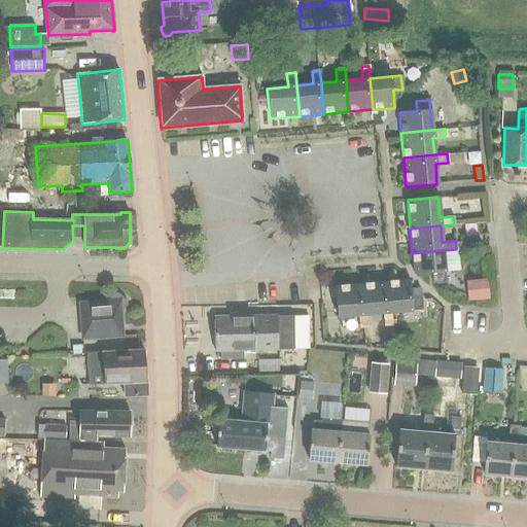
[(443,250),(412,253),(414,274),(431,272),(431,282),(446,281),(443,250)]
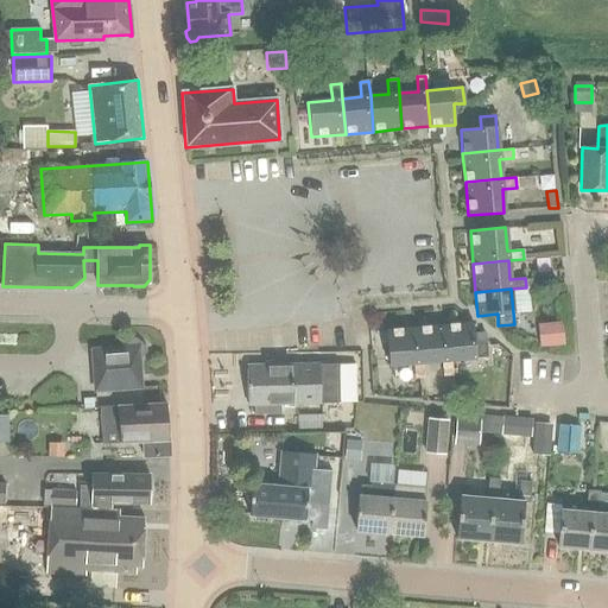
[(542,344),(565,342),(563,321),(539,322),(542,344)]
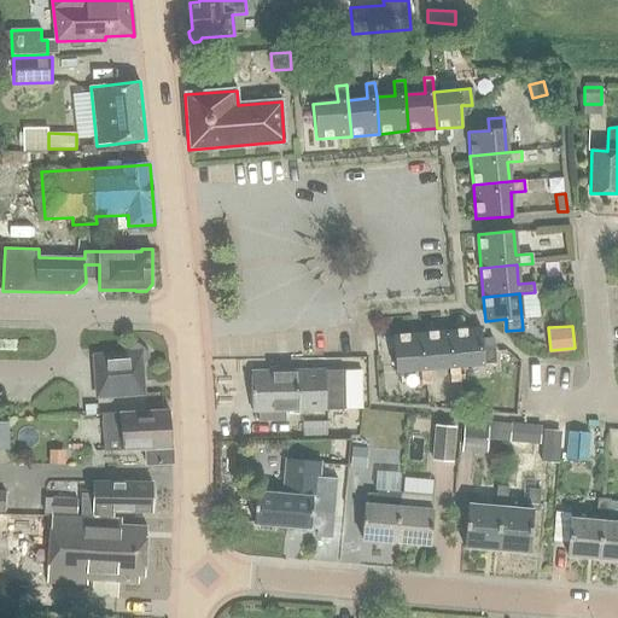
[(479,327),(454,330),(458,367),(494,363),(493,347),(481,348),(479,327)]
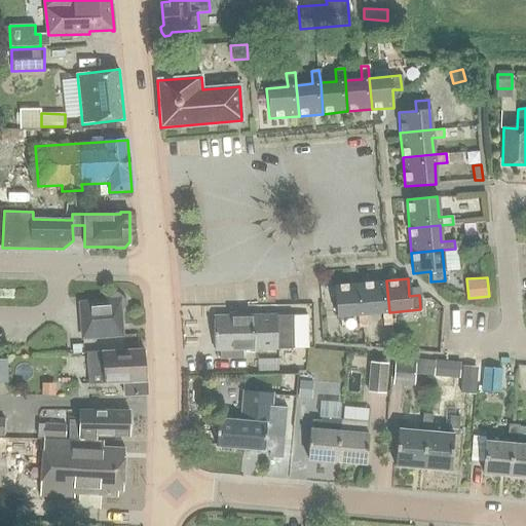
[(386,280),(363,283),(366,313),(381,312),(382,325),(390,325),(389,312),(386,280)]
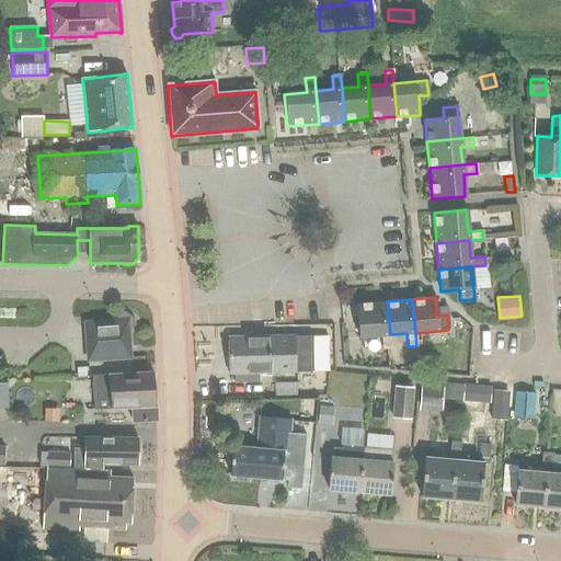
[(391,348),(390,334),(387,301),(356,304),(359,338),(362,338),(363,351),(382,350),(382,348),(391,348)]
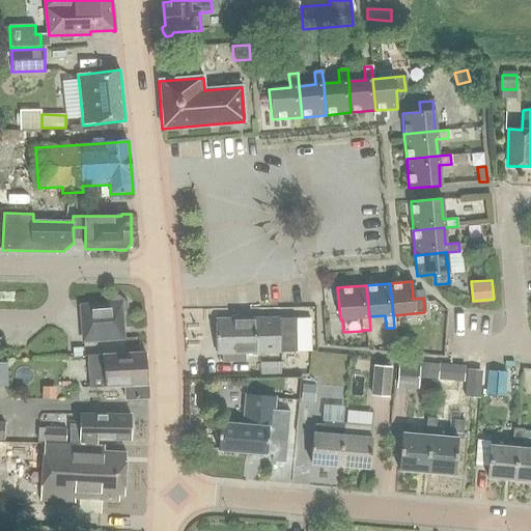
[(122,315),(130,308),(129,304),(119,297),(115,297),(109,305),(82,307),(85,341),(123,338),(122,315)]
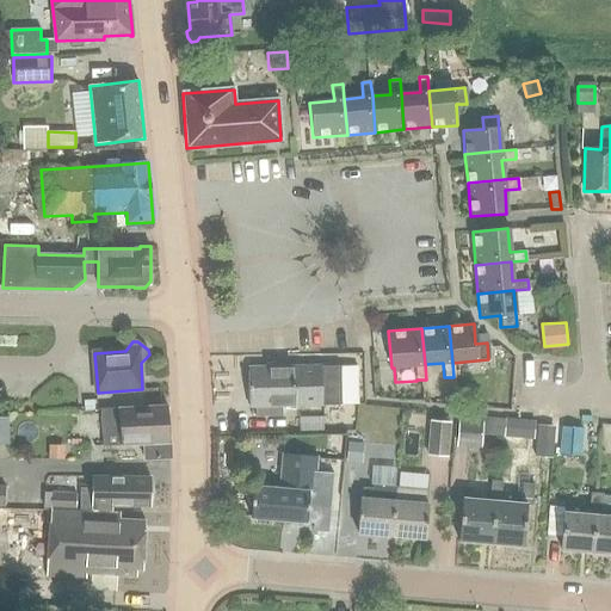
[(341,406),(340,368),(321,368),(248,370),(250,408),(254,408),(255,419),(281,419),(281,407),(322,406),(341,406)]
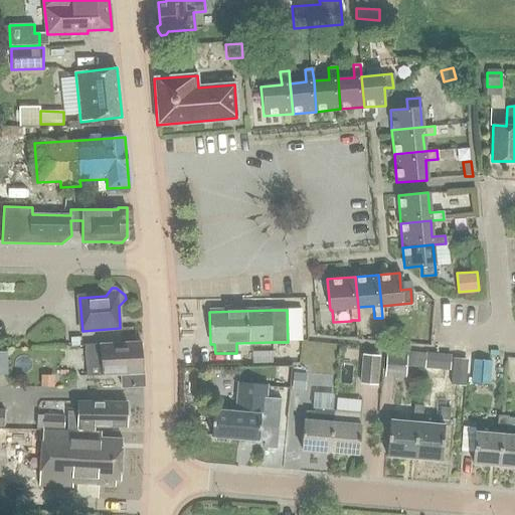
[(70,337),(71,347),(80,346),(79,337),(70,337)]
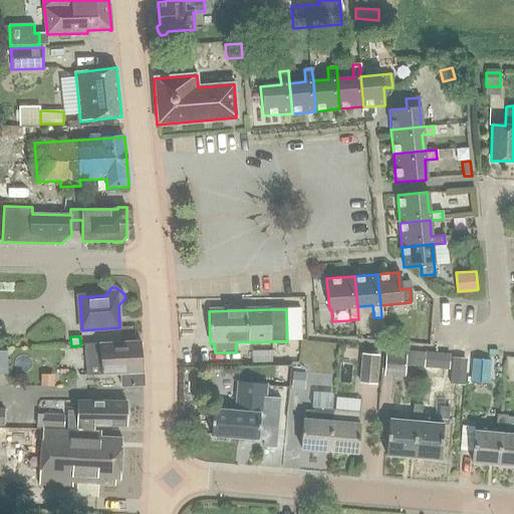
[(122,387),(145,386),(143,343),(86,345),(87,375),(122,374),(122,387)]
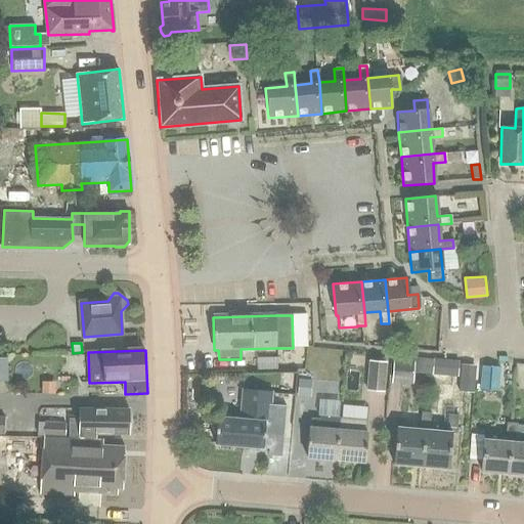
[(416,357),(415,373),(432,374),(433,358),(416,357)]
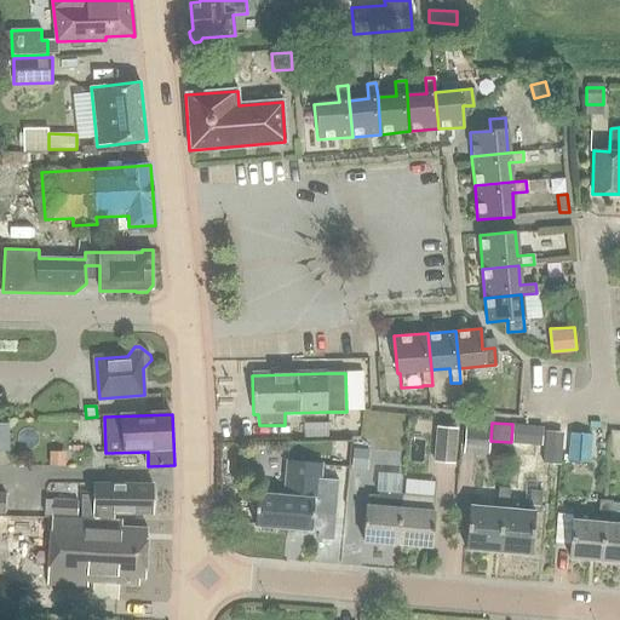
[(466,426),(465,455),(489,455),(491,428),(466,426)]
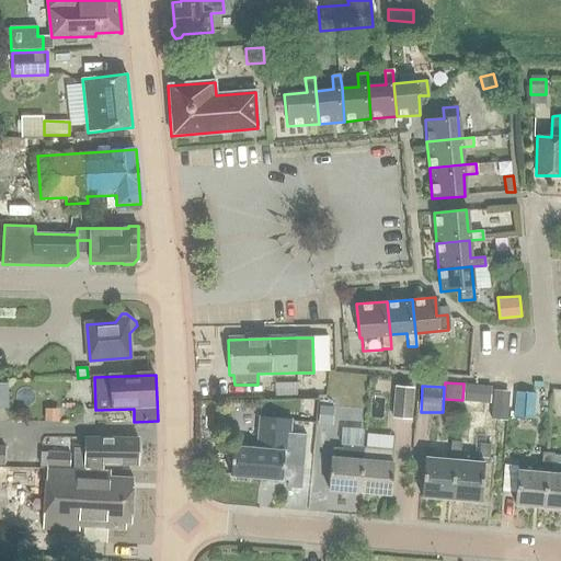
[(412,388),(396,387),(395,415),(410,416),(412,388)]
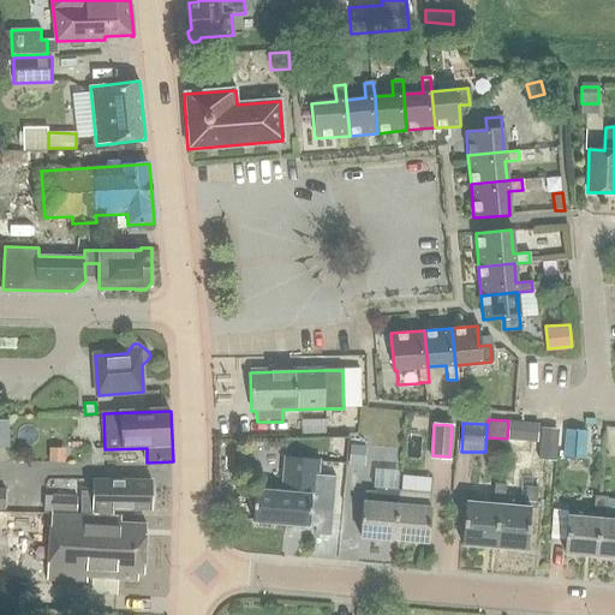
[(539,429),(537,460),(556,461),(559,430),(539,429)]
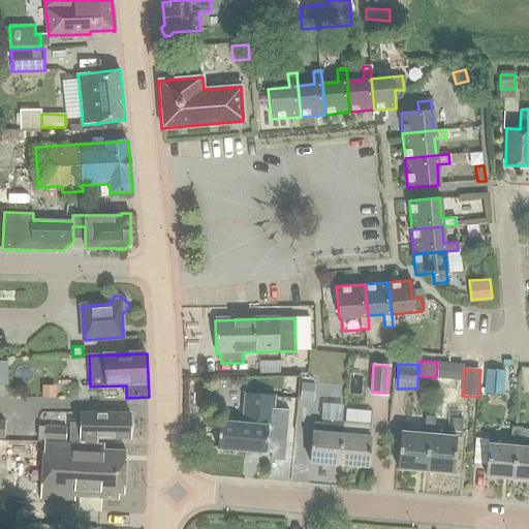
[(486,370),(485,395),(503,396),(504,371),(486,370)]
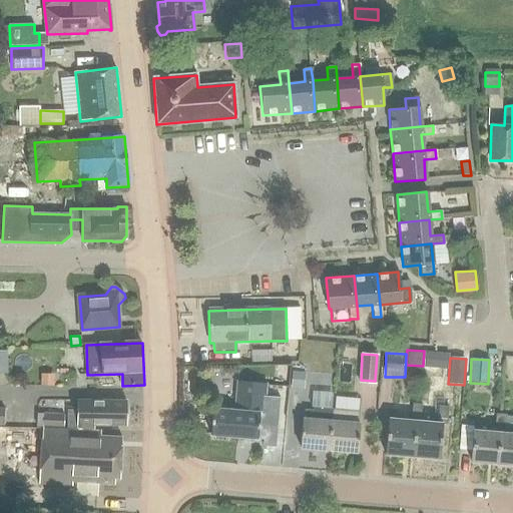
[(293,372),(292,388),(304,389),(305,372),(293,372)]
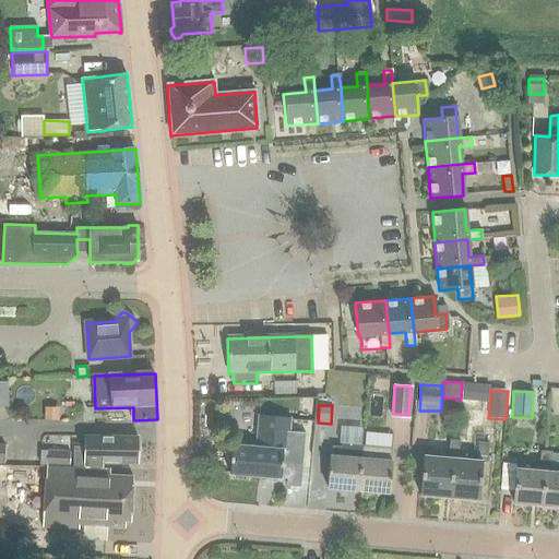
[(232,445),(229,474),(281,478),(281,475),(287,475),(288,466),(302,467),(305,433),(288,432),(289,418),(259,415),(256,448),(232,445)]
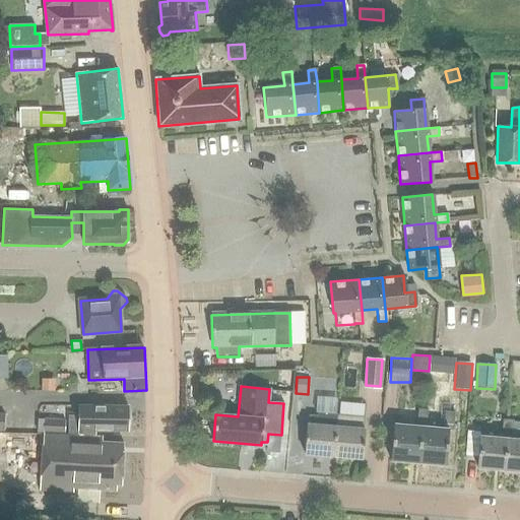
[(307,426),(304,453),(333,456),(335,428),(335,418),(337,398),(317,396),(316,412),(318,412),(317,417),(309,416),(308,426),(307,426)]
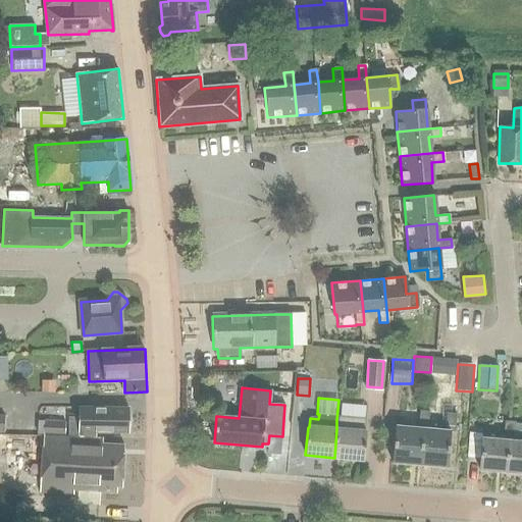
[(444,404),(441,424),(446,424),(447,413),(451,414),(452,405),(444,404)]
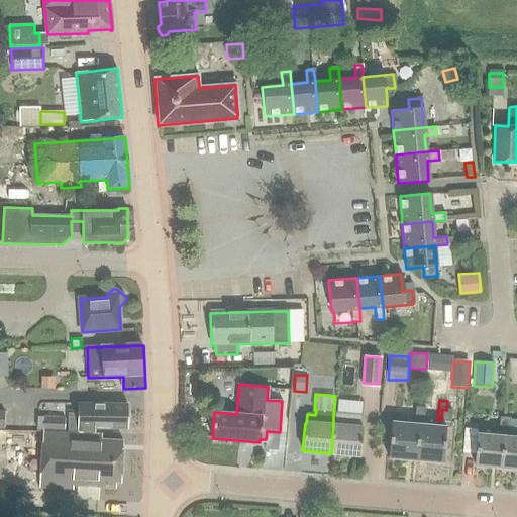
[(127,429),(127,406),(80,405),(80,415),(70,415),(70,431),(95,432),(95,428),(127,429)]
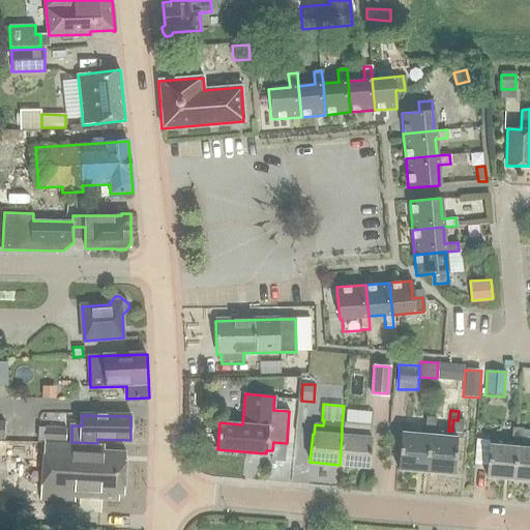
[(402,433),(398,469),(427,472),(430,435),(434,436),(436,418),(425,417),(424,435),(402,433)]
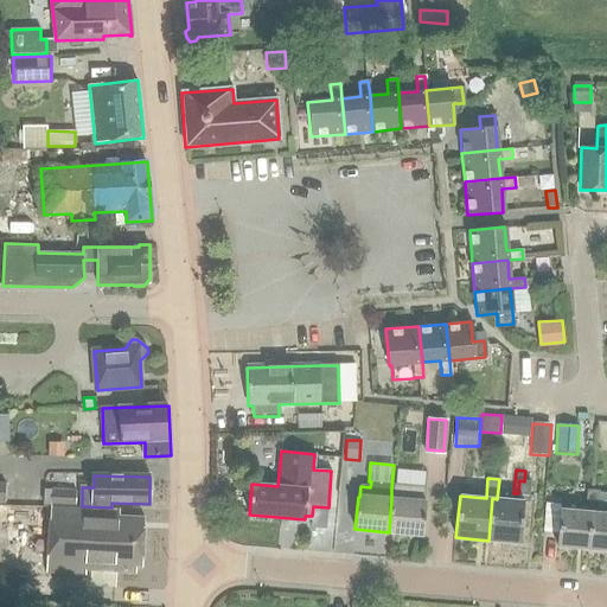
[(492,498),(489,541),(521,543),(524,502),(529,502),(531,481),(524,481),(519,480),(518,493),(518,500),(497,499),(492,498)]
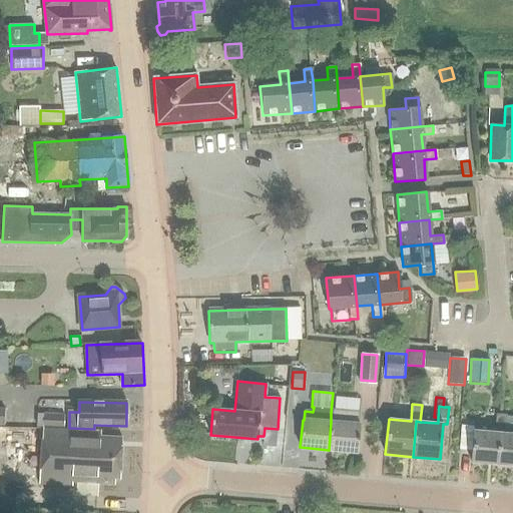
[(331,422),(329,450),(358,452),(360,424),(359,424),(359,415),(341,414),(331,413),(331,422)]
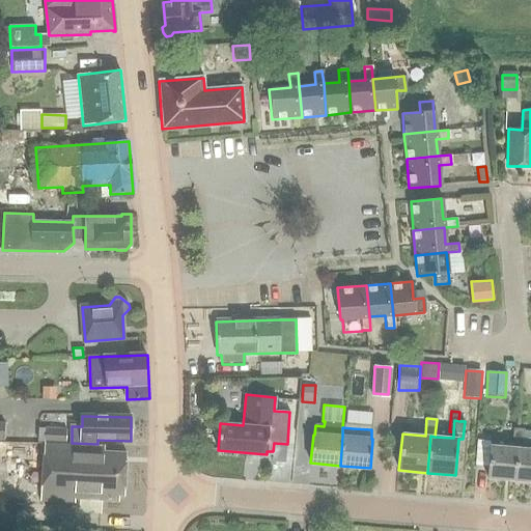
[(491,445),(487,478),(514,481),(518,447),(523,448),(525,429),(514,429),(512,447),(491,445)]
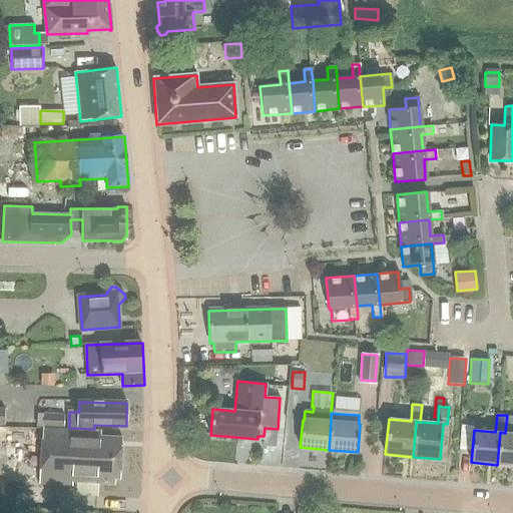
[(65,429),(65,417),(38,416),(38,428),(65,429)]
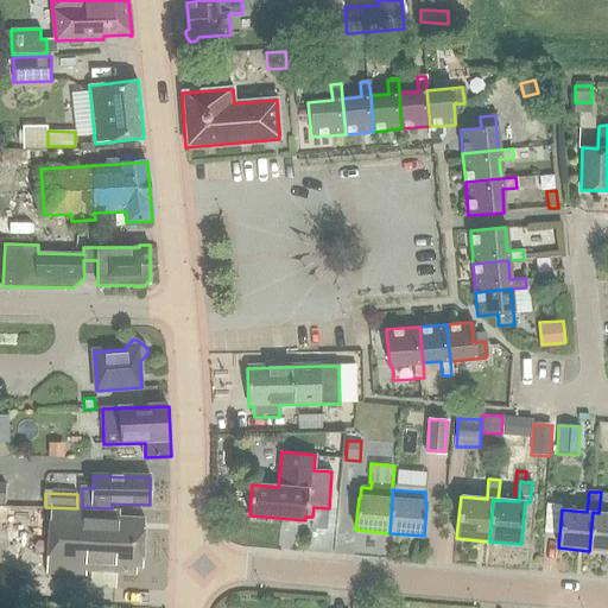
[(143,567),(146,519),(120,518),(120,513),(50,510),(46,576),(88,577),(88,571),(135,574),(137,567),(143,567)]
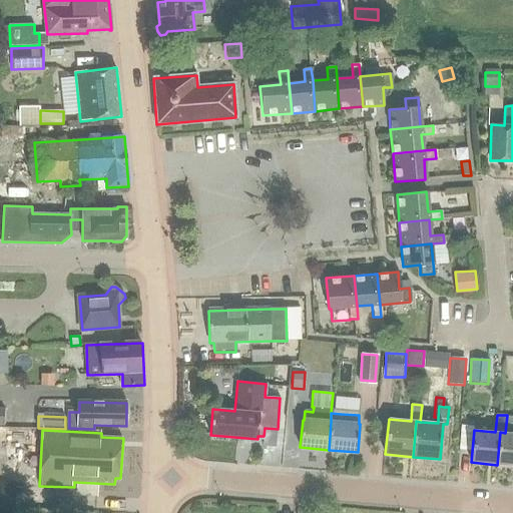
[(500,432),(497,465),(512,466),(512,433),(505,433),(500,432)]
